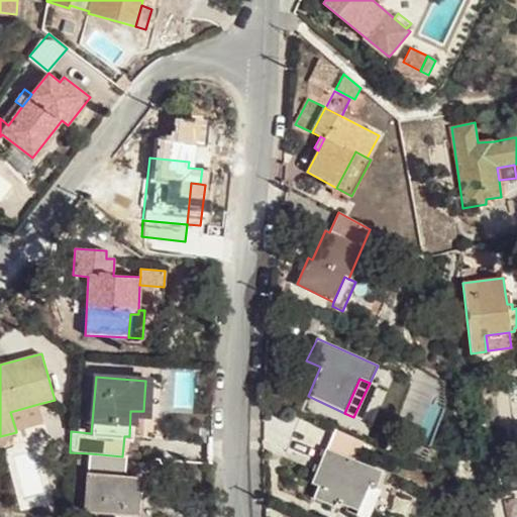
[(16,431),(43,424),(38,404),(10,412),(16,431)]
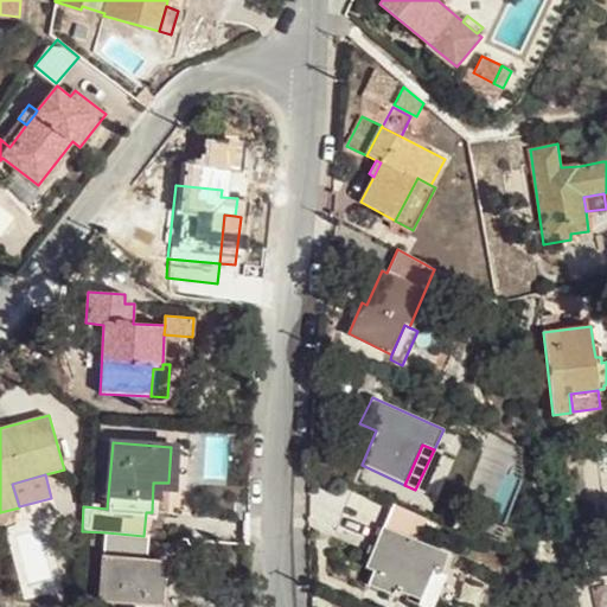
[(426,517),(393,503),(383,526),(416,540),(426,517)]
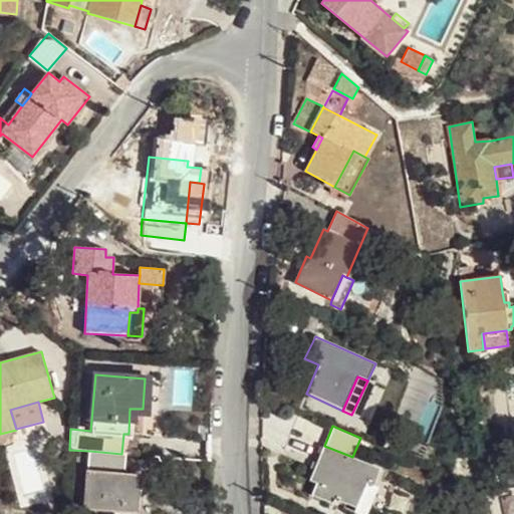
[(373,485),(380,468),(352,457),(324,446),(323,446),(316,463),(319,465),(312,482),(316,483),(311,495),(337,505),(339,502),(356,508),(366,483),(373,486),(373,485)]
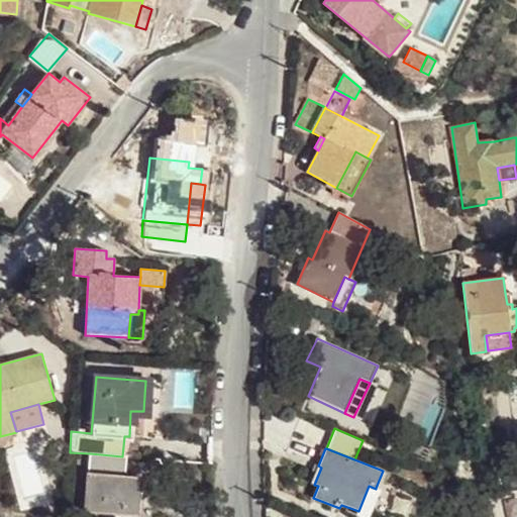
[(139,516),(142,479),(120,477),(122,456),(90,453),(85,511),(139,516)]
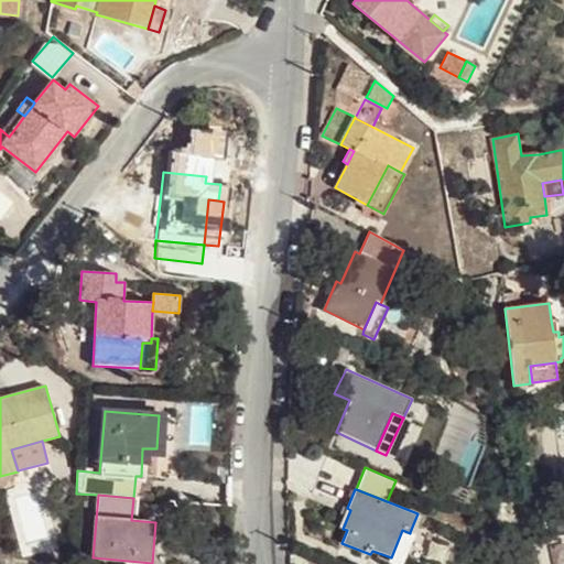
[(402,562),(414,534),(410,532),(410,533),(402,530),(391,557),(402,562)]
